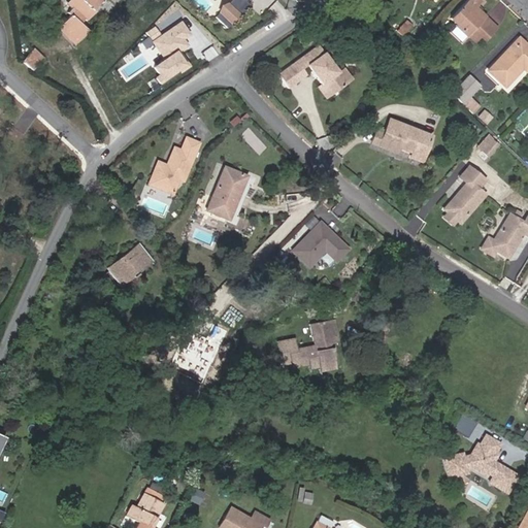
[(81,0),(83,0),(81,0),(71,0),(67,5),(70,8),(67,12),(70,15),(58,28),(75,44),(88,31),(80,24),(85,20),(87,21),(95,11),(93,10),(101,0),(81,0)]
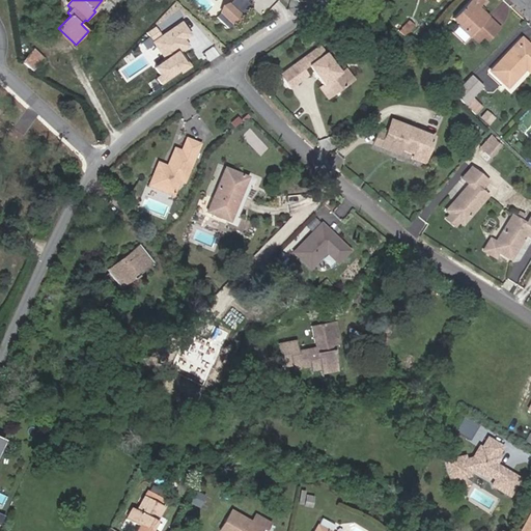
[(219,14),(214,19),(225,30),(250,3),(246,0),(230,0),(225,6),(234,15),(227,22),(219,14)]
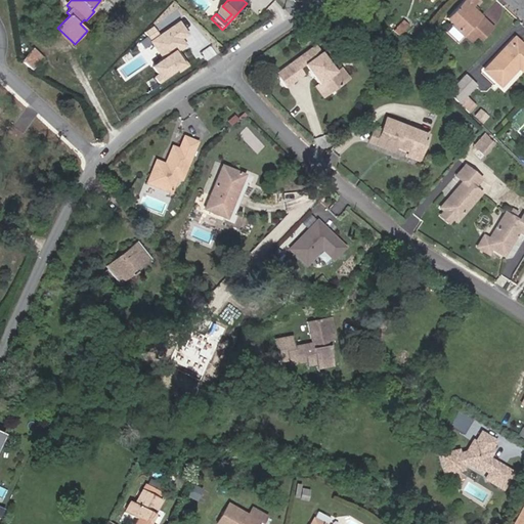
[(482,40),(494,27),(473,7),(477,2),(475,0),(463,0),(446,18),(451,24),(450,25),(463,37),(464,35),(471,42),(477,36),(482,40)]
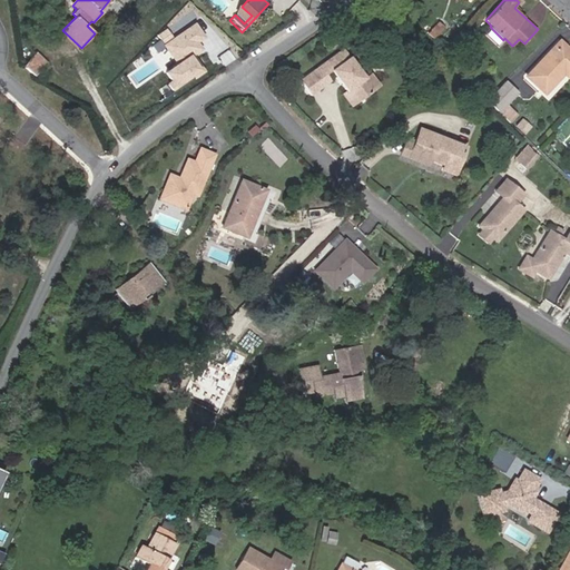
[(242,7),(235,15),(244,23),(252,16),(242,7)]
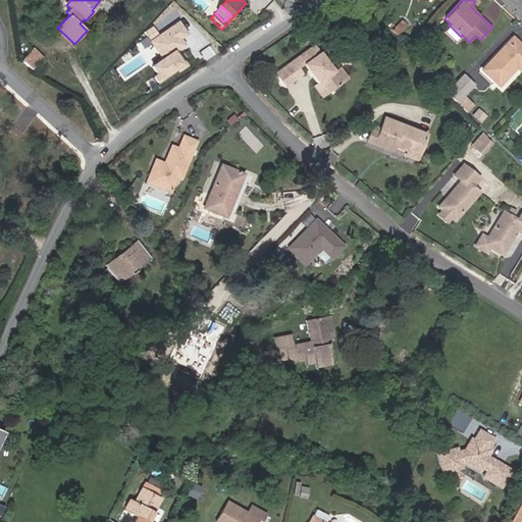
[(400,32),(406,24),(401,20),(395,27),(400,32)]
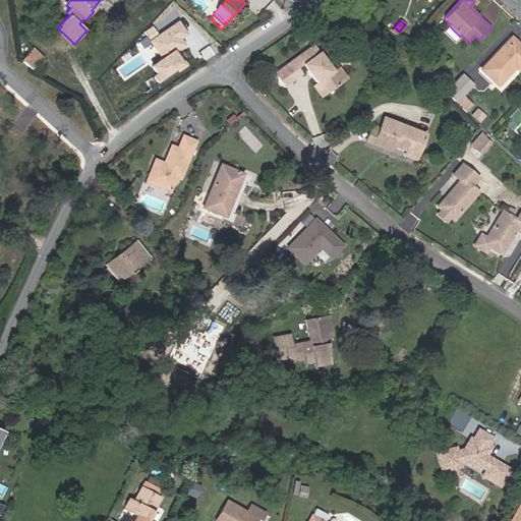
[(180,39),(187,34),(179,22),(152,41),(163,58),(152,66),(158,74),(154,77),(159,83),(186,64),(179,54),(176,56),(174,52),(184,45),(180,39)]
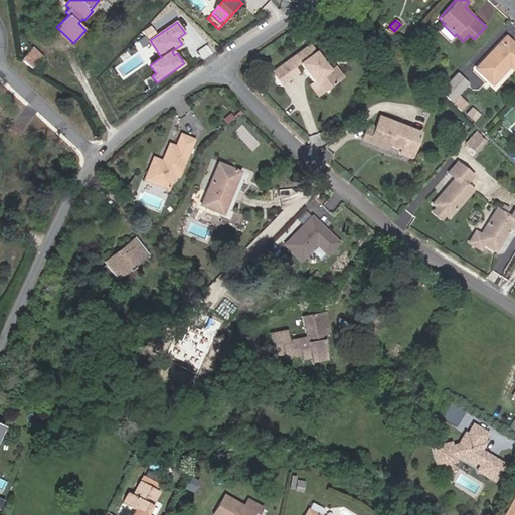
[(144,32),(149,40),(158,34),(152,26),(144,32)]
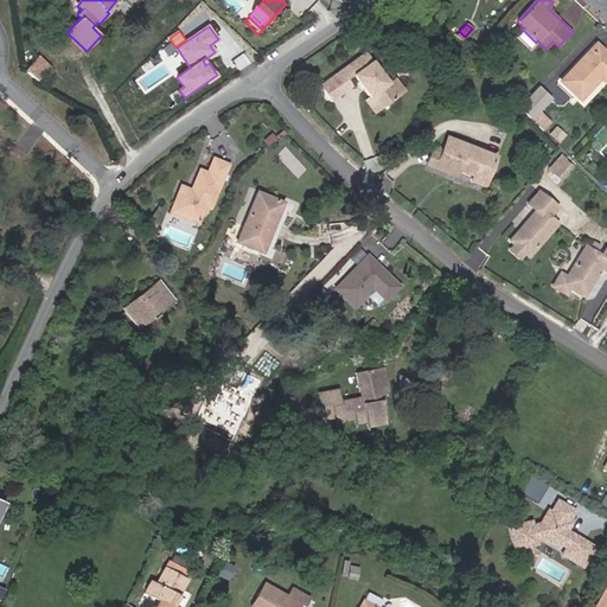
[(356,42),(352,37),(343,43),(346,48),(356,42)]
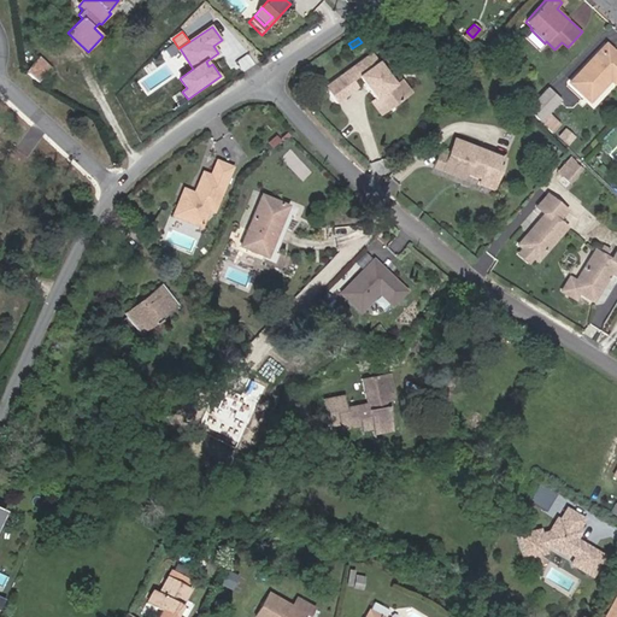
[(613,83),(616,80),(616,54),(606,45),(569,82),(586,98),(606,76),(610,80),(613,83)]
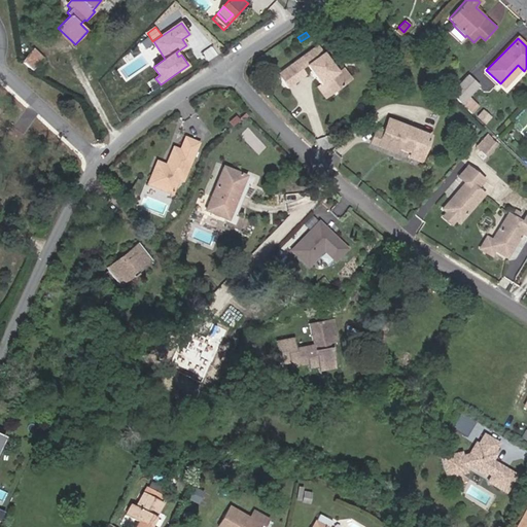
[(320,84),(323,81),(332,93),(352,79),(344,68),(338,72),(317,44),(294,61),(301,70),(307,66),(320,84)]
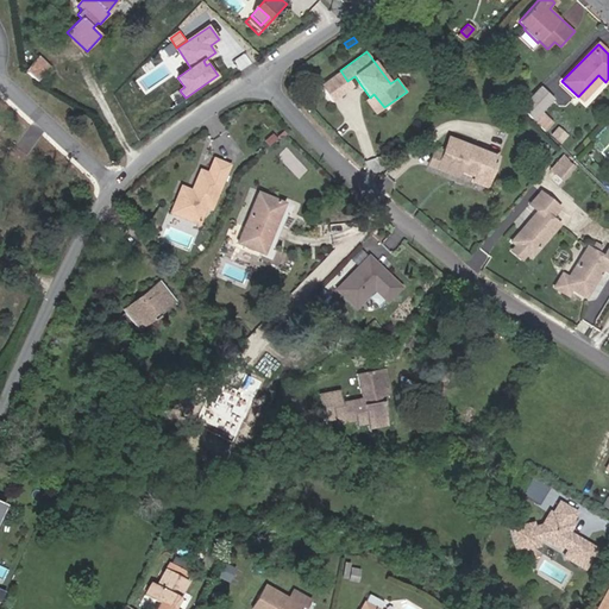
[(245,54),(236,61),(242,70),(252,64),(245,54)]
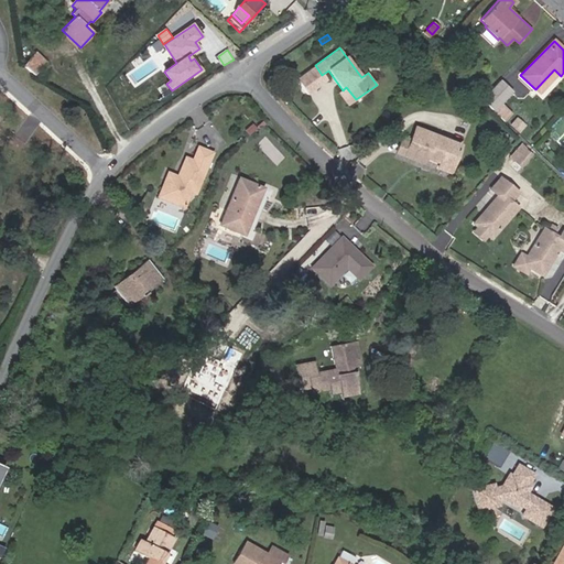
[(33,75),(45,63),(34,53),(23,65),(33,75)]
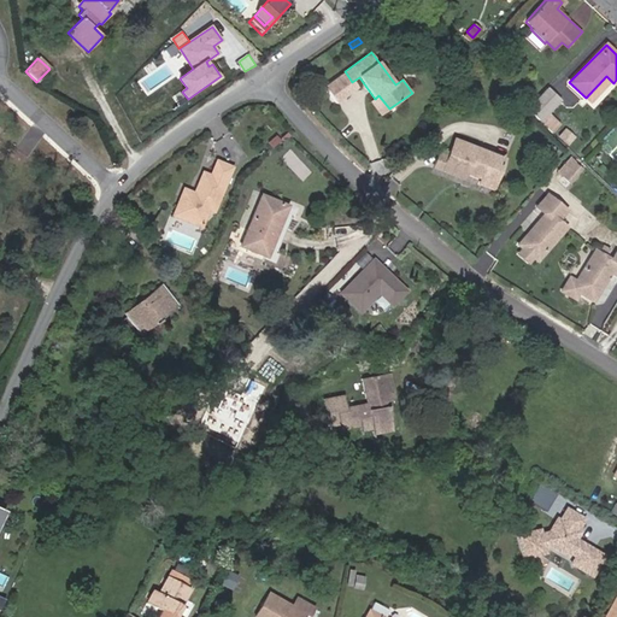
[(456,77),(463,68),(457,62),(450,71),(456,77)]
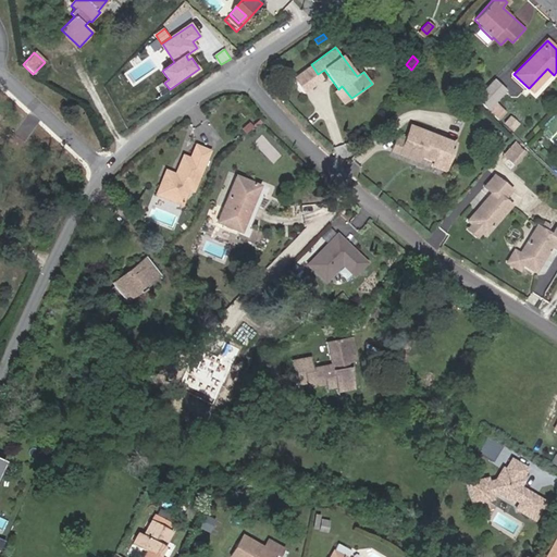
[(322,79),(318,74),(311,64),(305,69),(317,85),(322,79)]
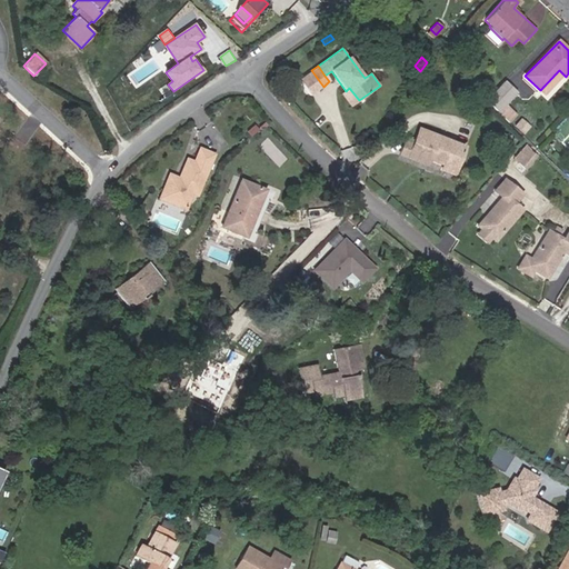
[(311,95),(323,87),(311,70),(299,80),(311,95)]
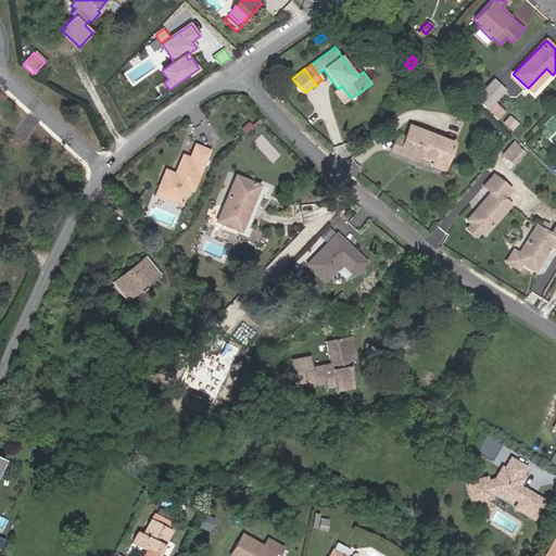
[(531,91),(550,72),(546,68),(528,88),(531,91)]
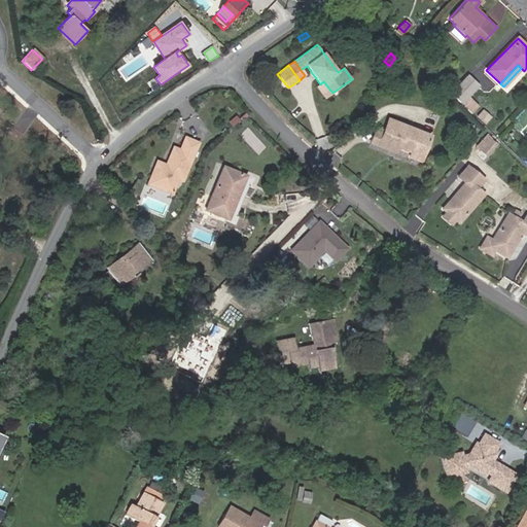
[(451,84),(456,78),(451,73),(446,78),(451,84)]
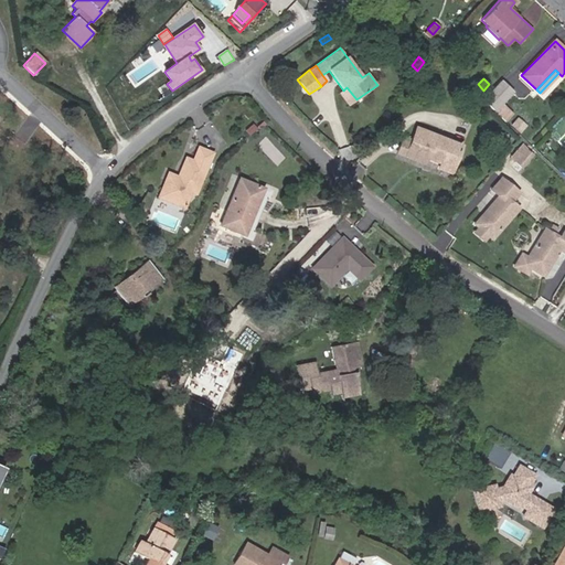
[(501,104),(512,92),(500,81),(481,99),(503,120),(510,113),(501,104)]
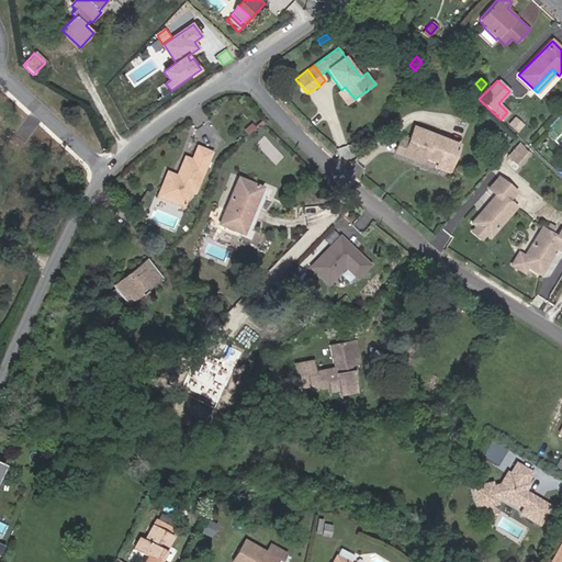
[(355,99),(345,87),(341,90),(338,92),(348,104),(355,99)]
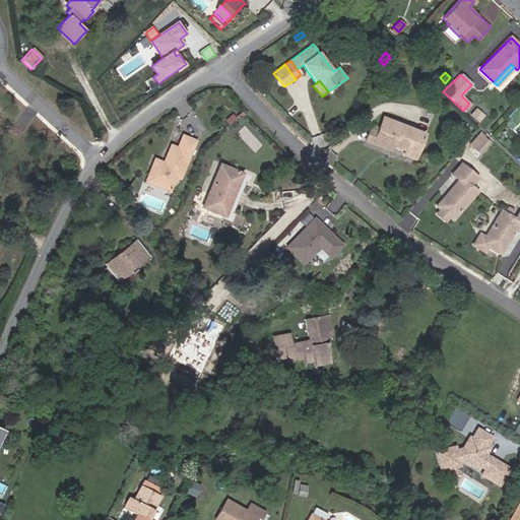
[(232,113),(224,119),(229,124),(236,118),(232,113)]
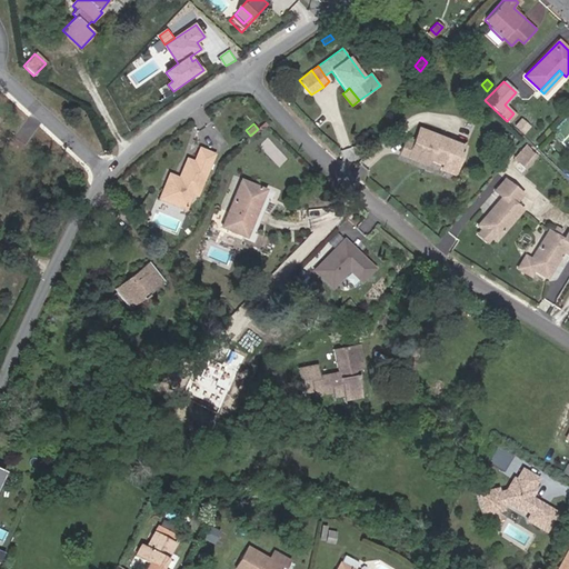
[(457,168),(465,147),(421,130),(418,137),(416,136),(412,145),(405,142),(399,153),(427,165),(430,157),(435,159),(436,161),(443,165),(445,165),(447,165),(457,168)]
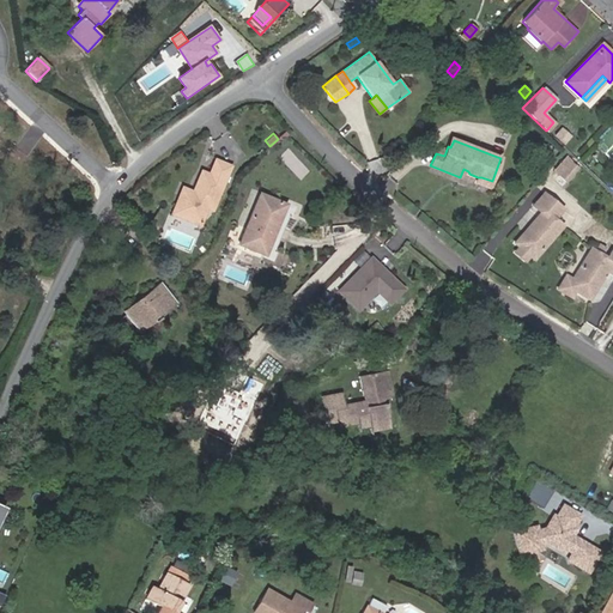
[(547,153),(547,145),(539,144),(538,152),(547,153)]
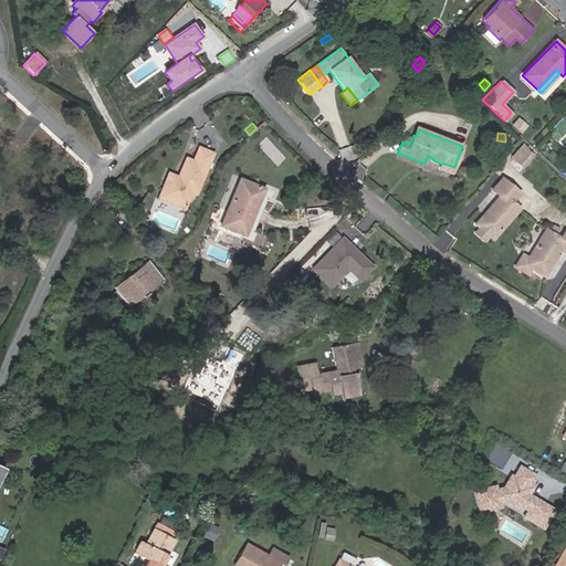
[(164,199),(184,208),(190,191),(196,194),(212,154),(198,148),(192,161),(186,158),(178,178),(168,174),(161,189),(166,191),(164,199)]
